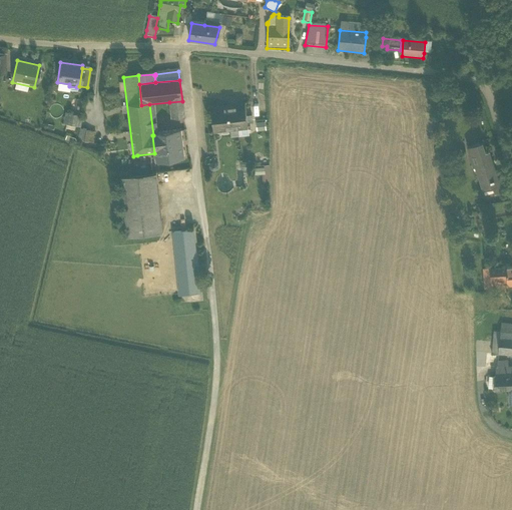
[(169,102),(171,121),(183,119),(182,101),(169,102)]
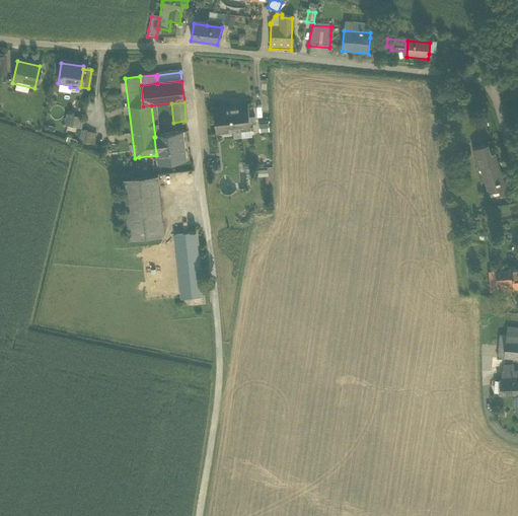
[(249,133),(249,125),(248,118),(247,107),(213,112),(216,133),(239,131),(240,134),(249,133)]
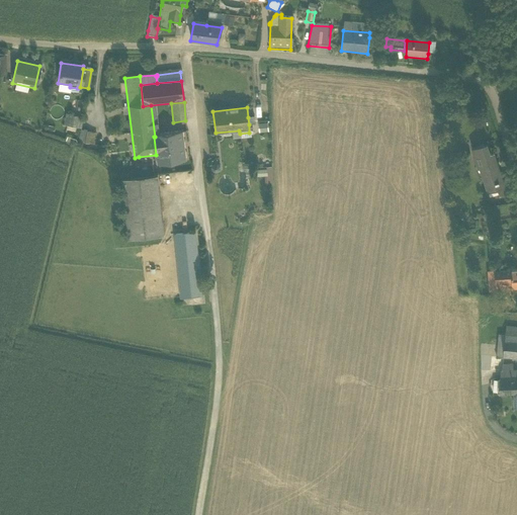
[(79,130),(82,118),(64,114),(61,125),(79,130)]
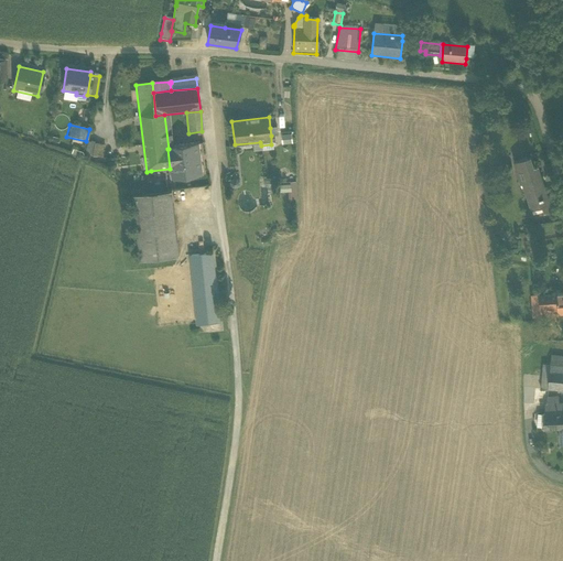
[(280,146),(290,144),(290,136),(280,136),(280,146)]
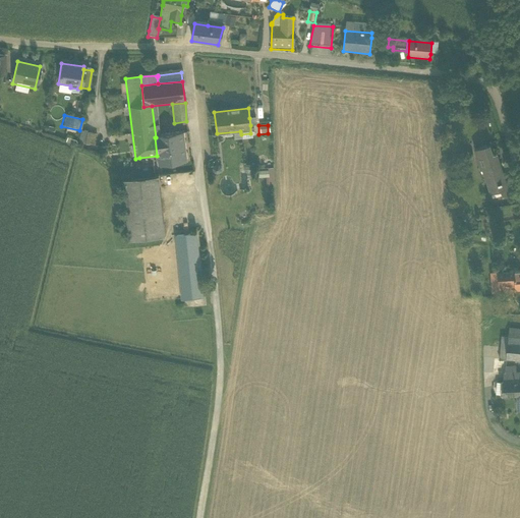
[(78,145),(84,146),(87,133),(80,132),(78,145)]
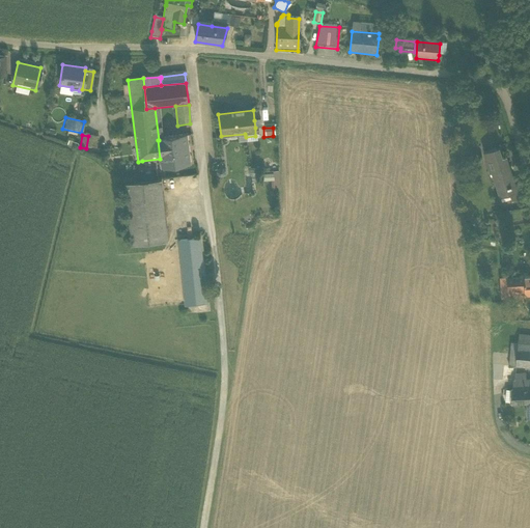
[(186,137),(159,140),(158,140),(160,159),(162,169),(190,165),(186,137)]
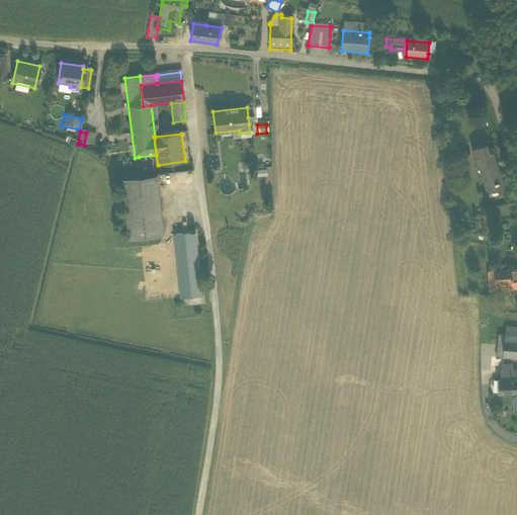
[(479,168),(487,195),(503,190),(502,183),(493,155),(489,156),(486,146),(471,151),(478,169),(479,168)]
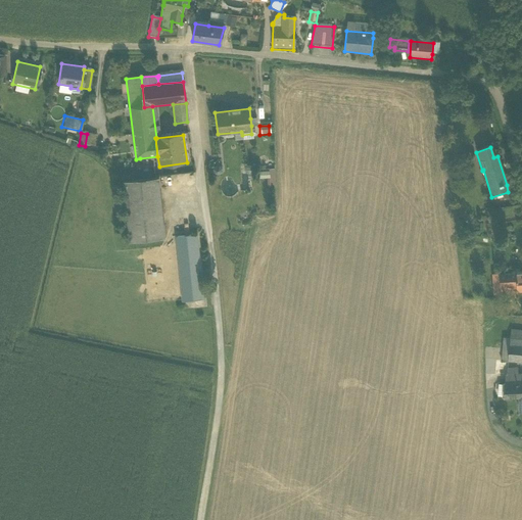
[(275,186),(274,171),(257,172),(257,179),(266,179),(267,186),(275,186)]
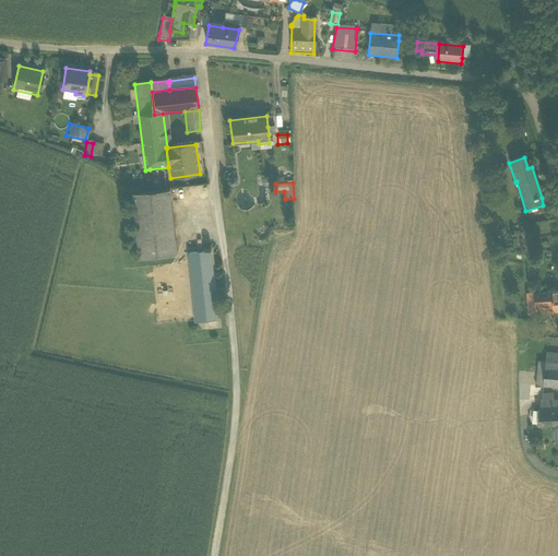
[(132,194),(138,260),(176,256),(169,191),(132,194)]
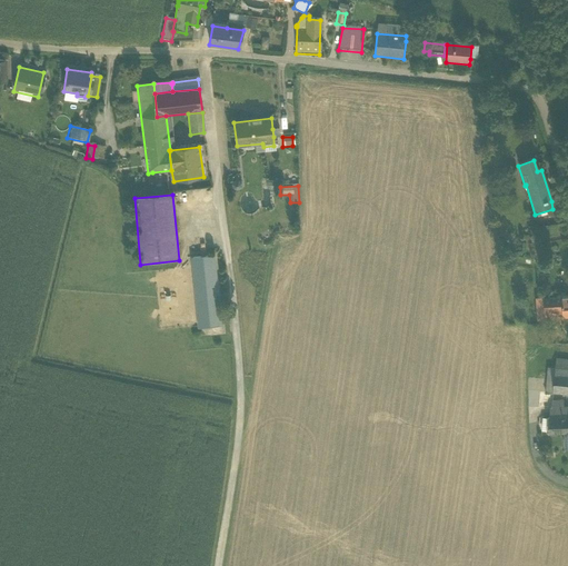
[(552,209),(555,216),(562,214),(558,199),(551,201),(552,209)]
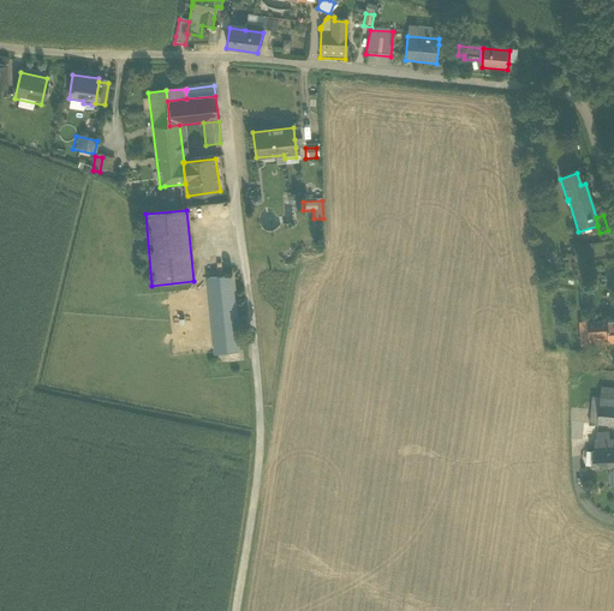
[(207,280),(215,355),(238,353),(231,277),(207,280)]
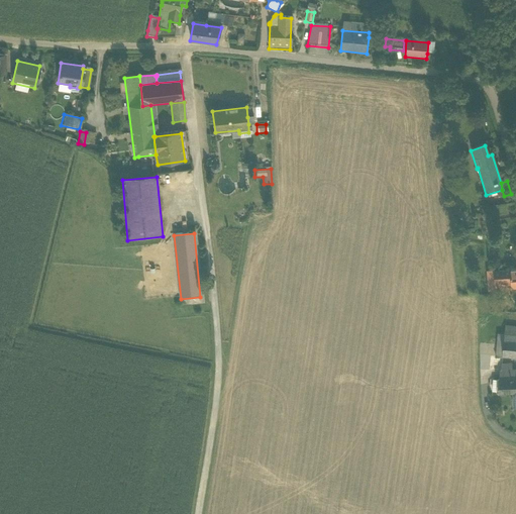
[(515,271),(487,273),(488,291),(515,289),(515,271)]
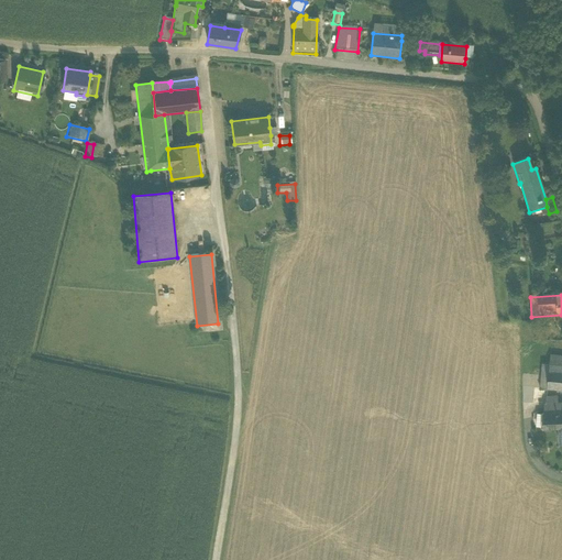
[(561,355),(550,354),(549,364),(561,366),(561,355)]
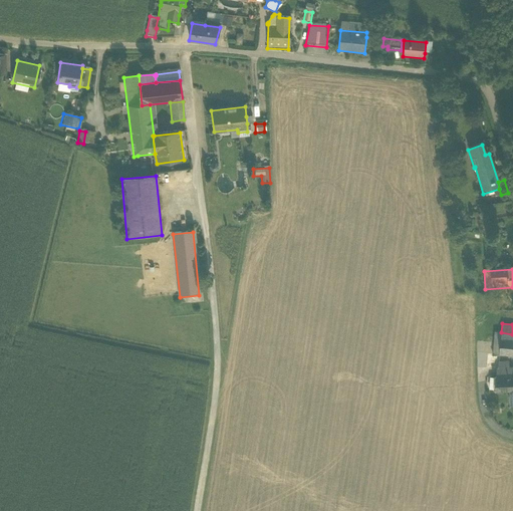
[(499,356),(499,354),(501,332),(494,332),(492,355),(499,356)]
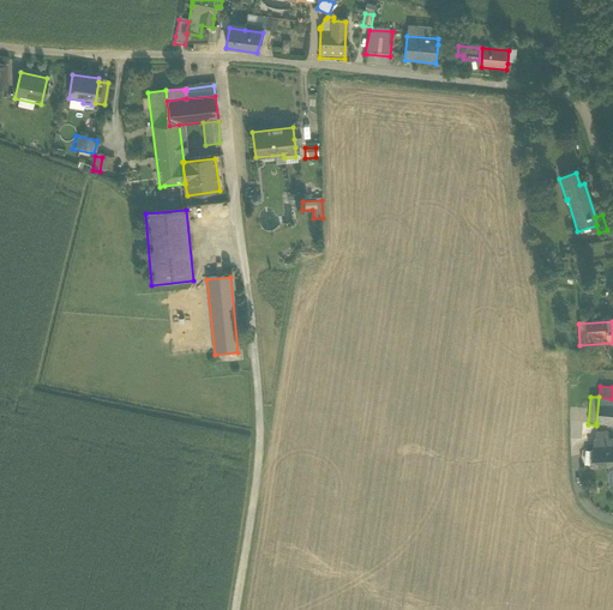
[(612,399),(599,397),(596,423),(612,424),(612,399)]
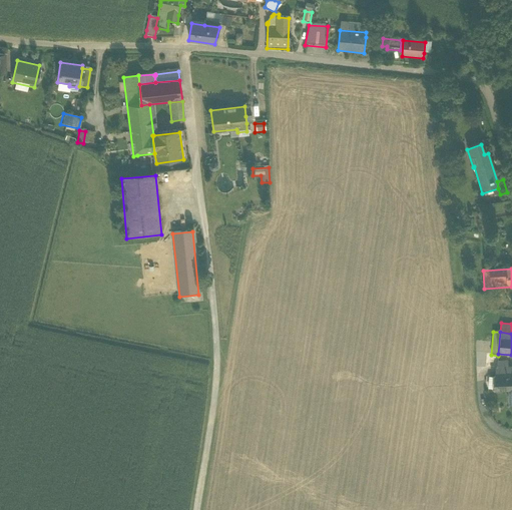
[(496,368),(496,376),(511,375),(511,367),(496,368)]
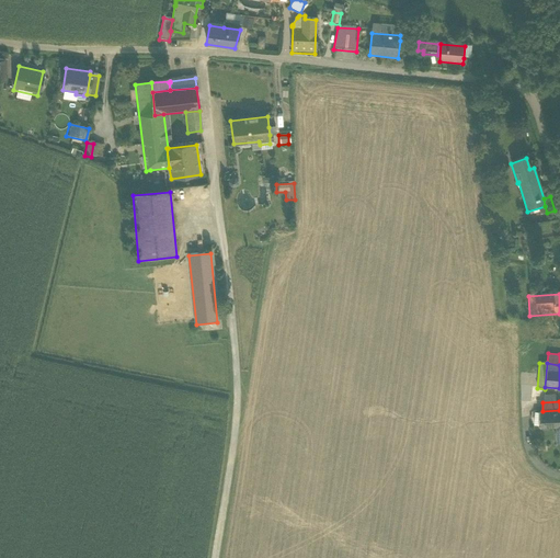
[(556,428),(557,442),(559,442),(559,410),(543,411),(541,428),(556,428)]
